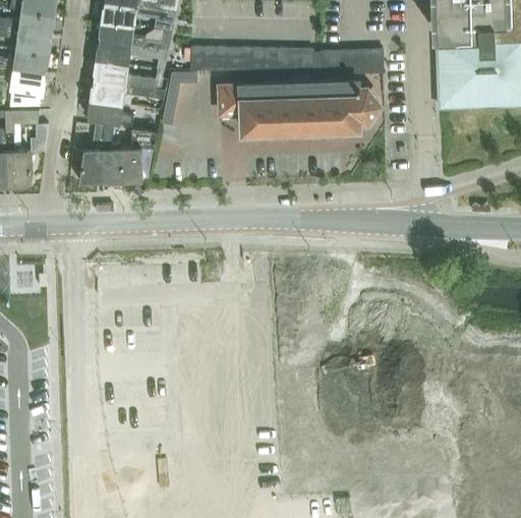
[(16,0),(22,1),(21,11),(55,16),(57,3),(54,2),(53,0),(16,0)]
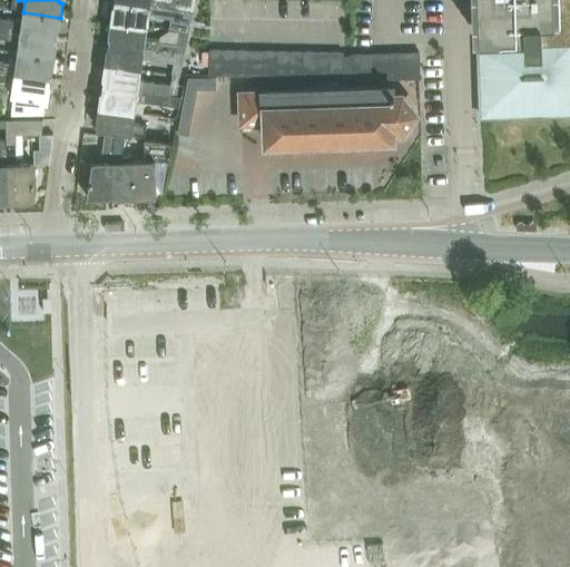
[(195,3),(195,0),(172,0),(168,0),(116,0),(116,3),(193,13),(195,3)]
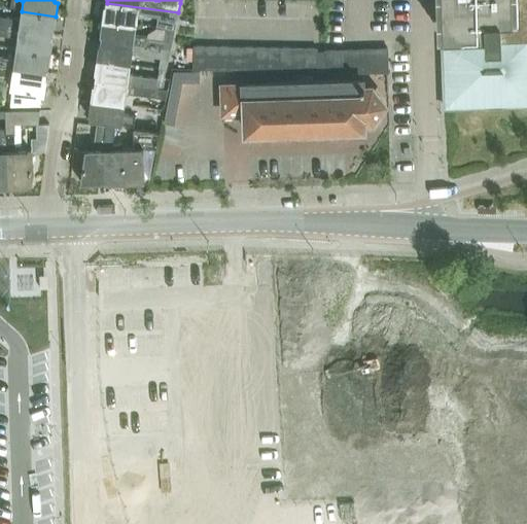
[(526,0),(441,0),(442,31),(441,31),(441,33),(446,33),(447,46),(442,46),(446,110),(526,107),(526,0)]
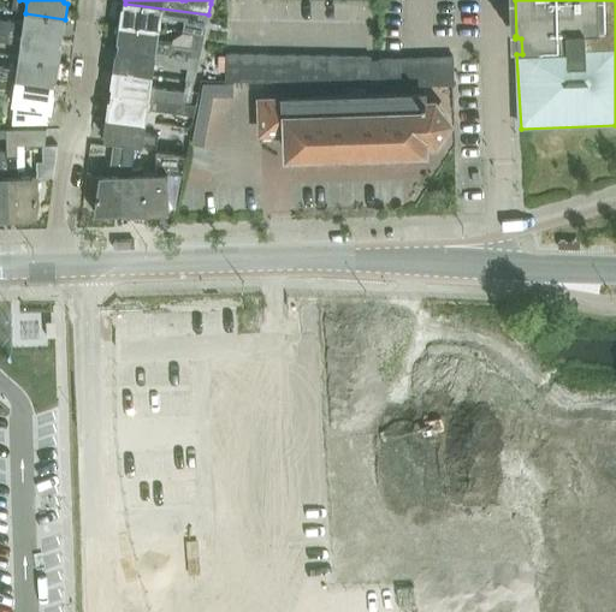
[(184,22),(183,35),(191,36),(203,39),(208,15),(125,4),(124,11),(120,11),(118,27),(159,33),(160,19),(184,22)]
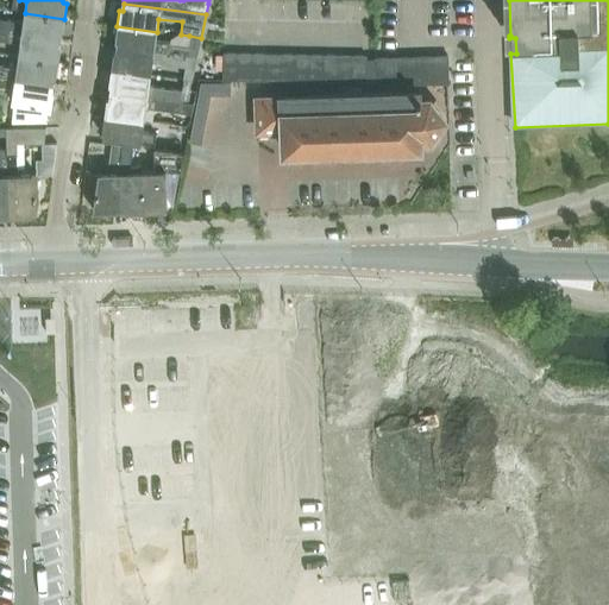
[(64,19),(25,13),(23,24),(0,20),(0,32),(57,41),(58,33),(62,33),(64,19)]
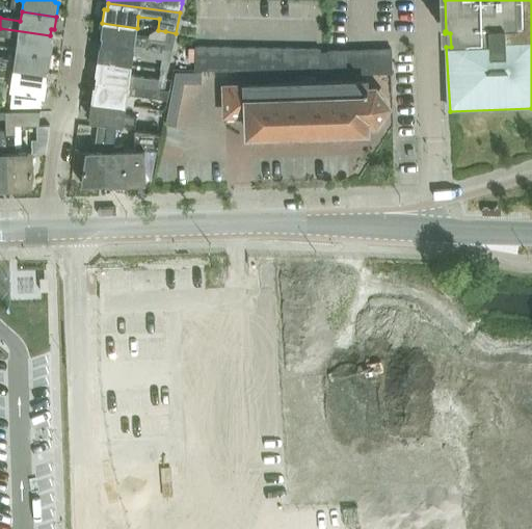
[(104,36),(103,44),(162,52),(164,41),(135,36),(137,28),(102,23),(100,36),(104,36)]
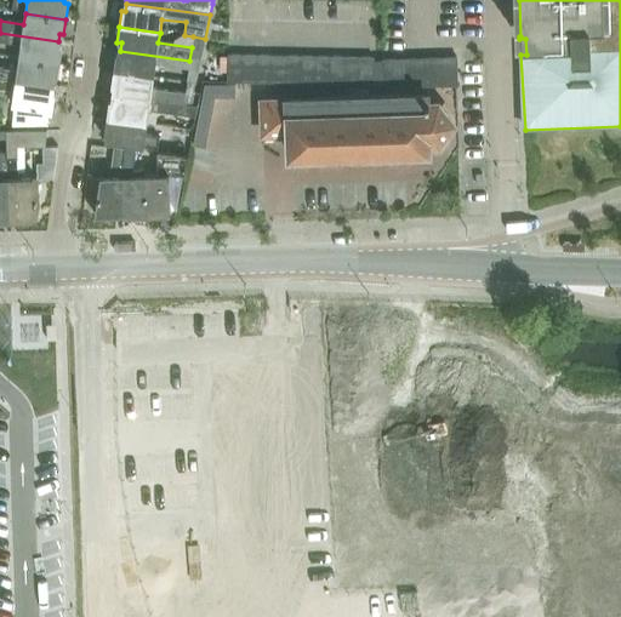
[(58,41),(0,33),(0,43),(20,46),(18,60),(58,66),(61,50),(57,49),(58,41)]
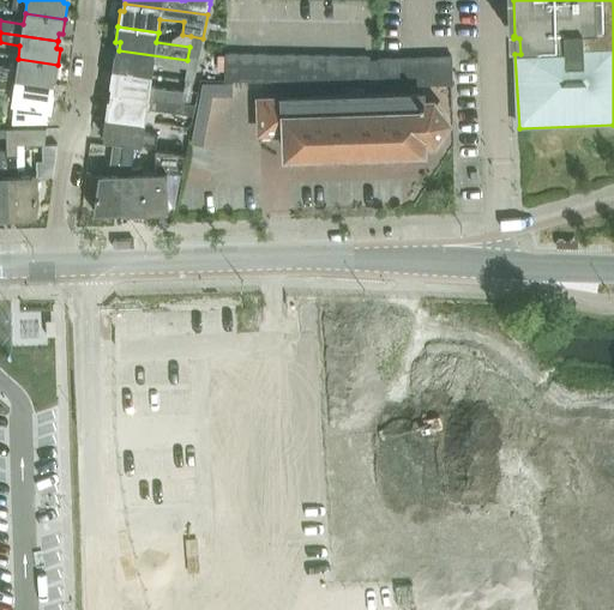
[(190,47),(187,60),(198,61),(203,38),(191,36),(190,47)]
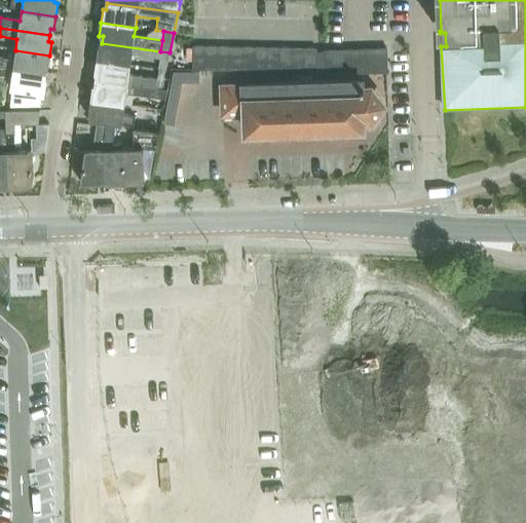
[(129,67),(132,55),(159,60),(160,51),(102,43),(101,49),(98,48),(96,62),(129,67)]
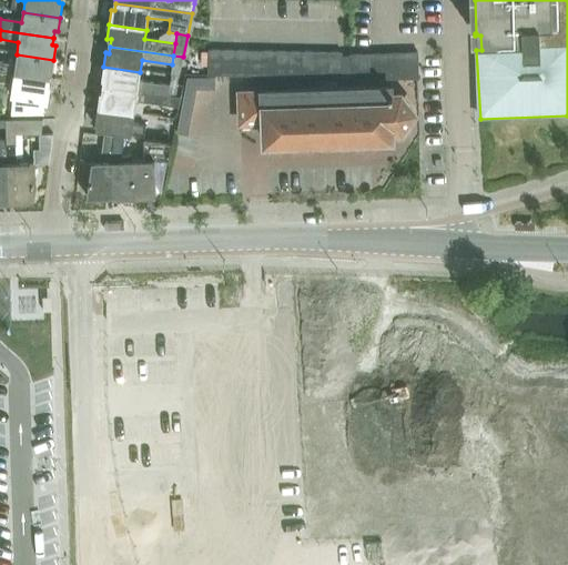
[(209,50),(209,77),(222,78),(222,50),(209,50)]
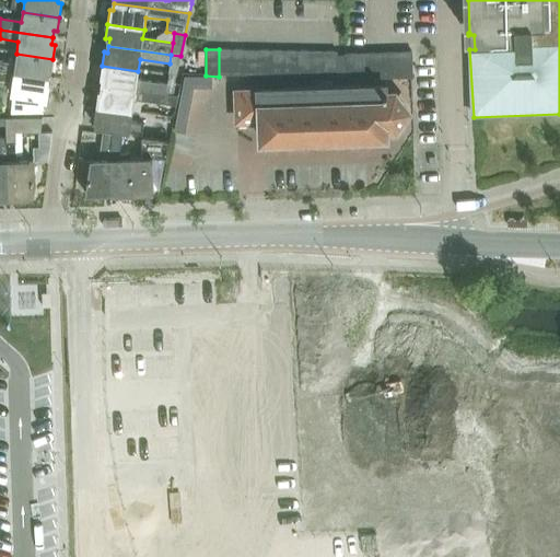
[(219,49),(219,77),(232,77),(232,49),(219,49)]
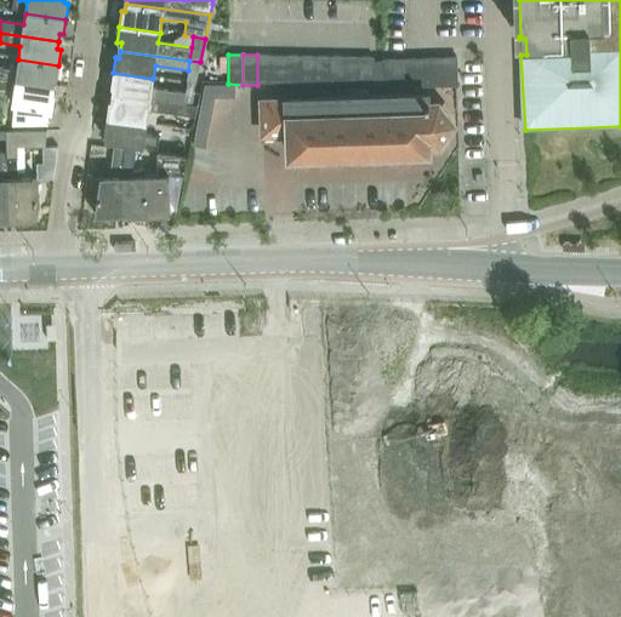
[(257,55),(257,85),(272,85),(272,56),(257,55)]
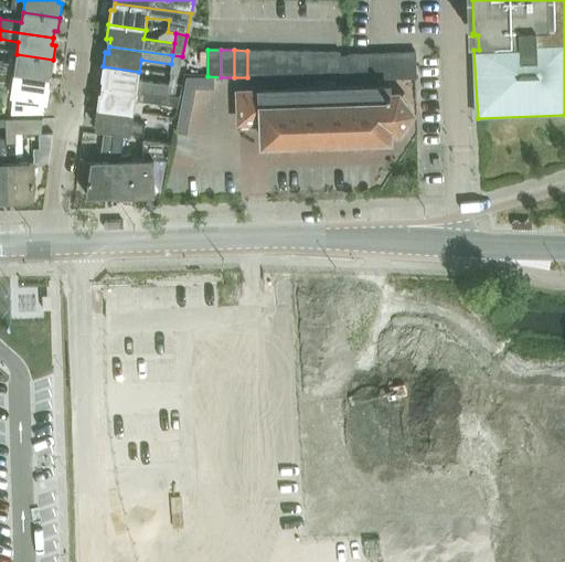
[(247,51),(247,77),(260,77),(260,51),(247,51)]
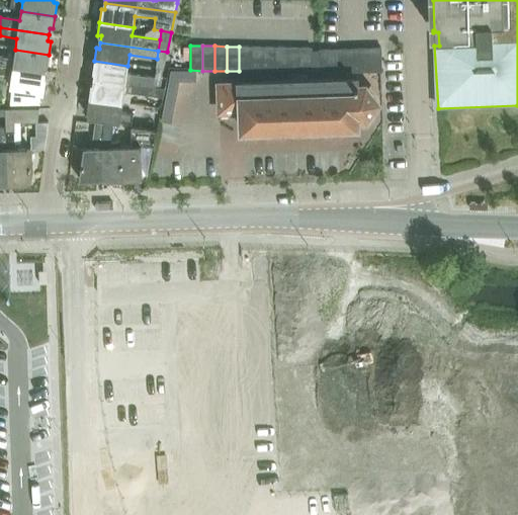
[(239,47),(239,71),(251,71),(251,47),(239,47)]
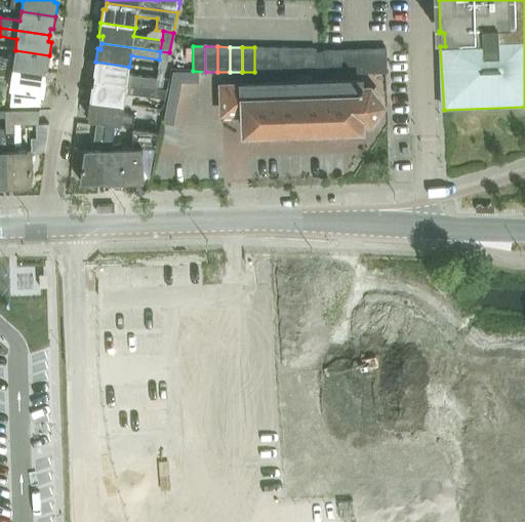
[(254,47),(254,72),(267,73),(267,47),(254,47)]
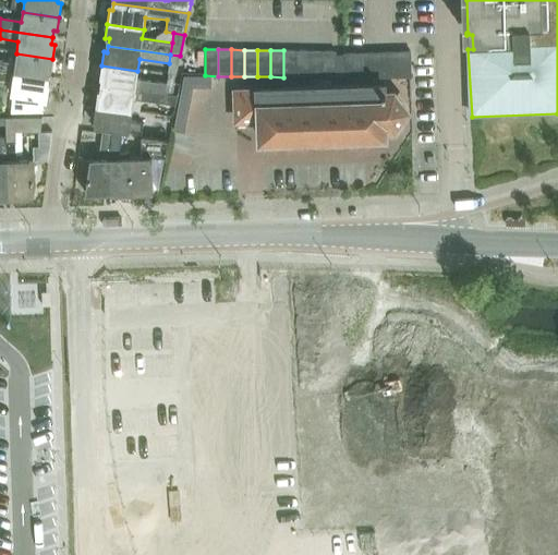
[(283,50),(283,77),(296,77),(296,50),(283,50)]
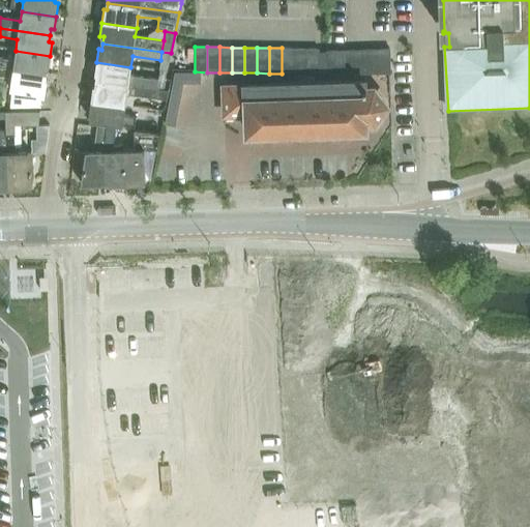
[(282,48),(282,74),(294,74),(294,49),(282,48)]
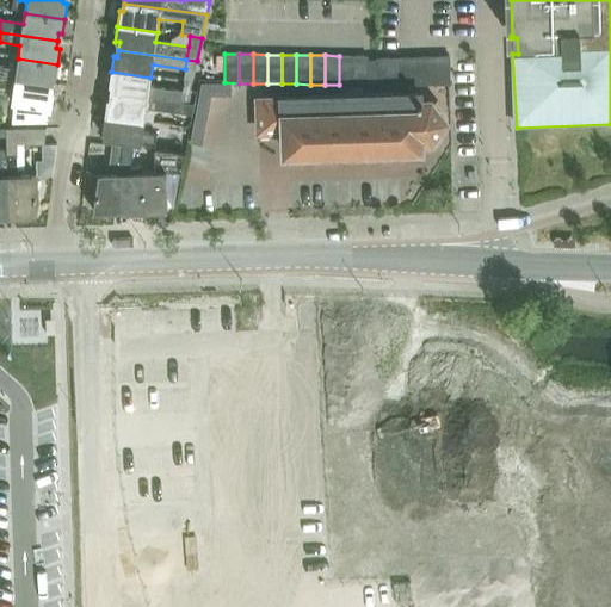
[(339,56),(339,85),(353,85),(353,56),(339,56)]
